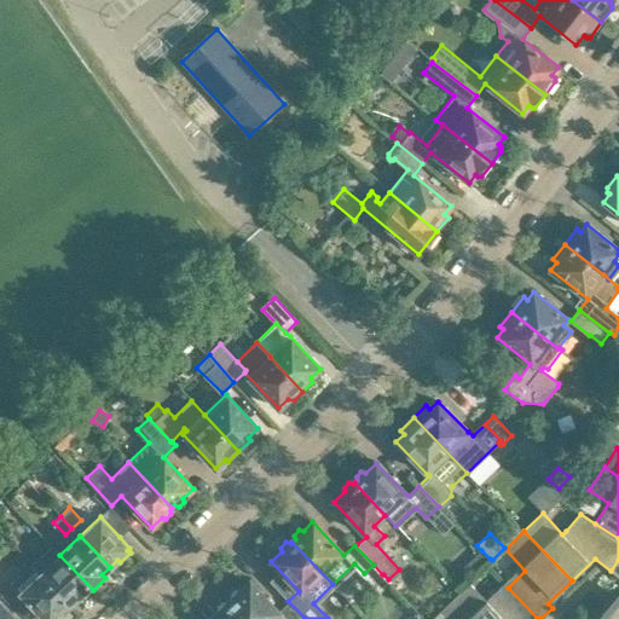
[(51,547),(32,565),(70,606),(77,599),(80,602),(93,590),(59,555),(51,547)]
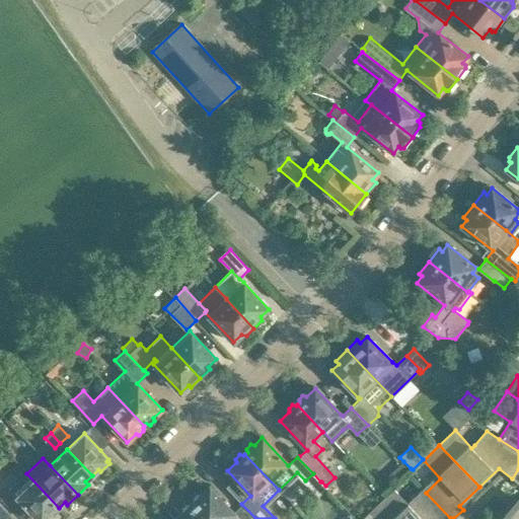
[(394,485),(411,468),(403,461),(388,476),(394,484),(394,485)]
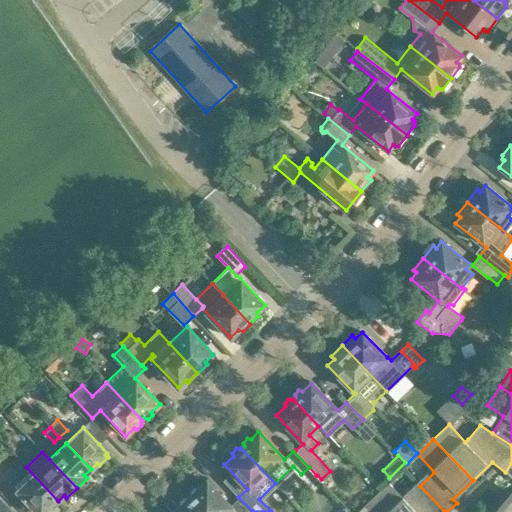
[(511,511),(511,463),(505,472),(511,478),(511,495),(503,507),(509,511),(511,511)]
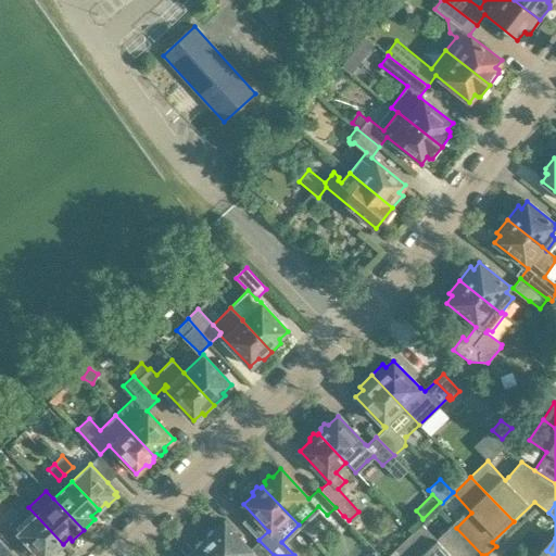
[(28,507),(10,525),(39,555),(49,555),(52,554),(53,555),(54,555),(64,548),(61,545),(63,544),(28,507)]
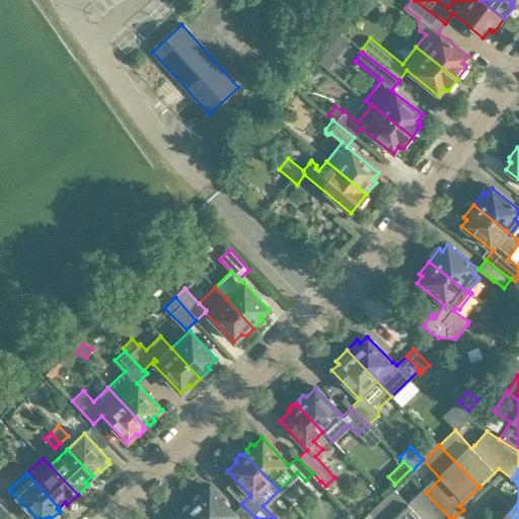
[(233,512),(209,487),(201,494),(198,495),(194,499),(193,502),(192,504),(205,518),(255,518),(241,504),(233,512)]
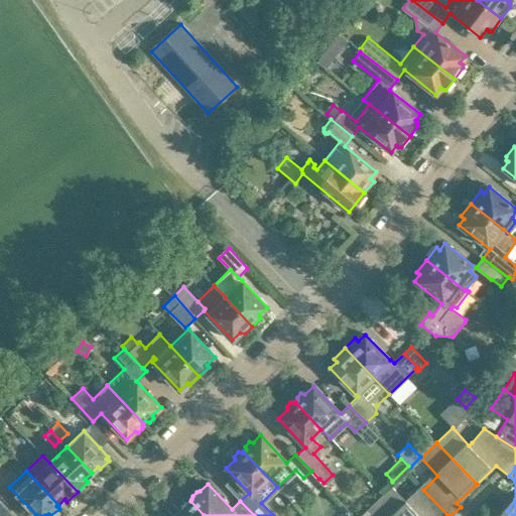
[(447,515),(423,490),(408,504),(391,487),(376,502),(389,515),(447,515)]
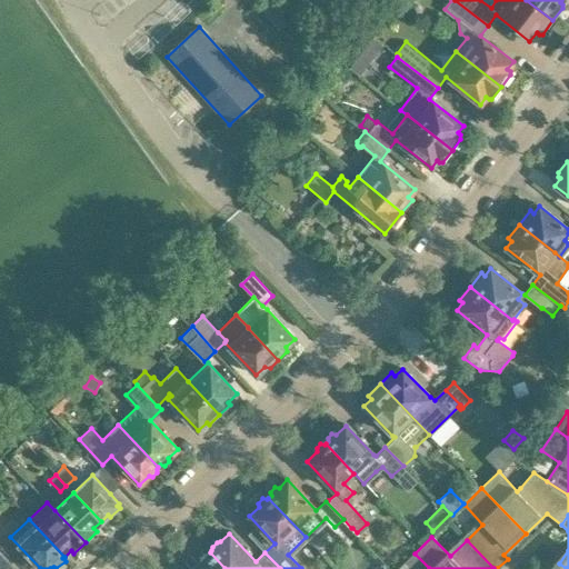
[(225,568),(210,552),(208,553),(203,555),(200,558),(199,561),(191,568),(225,568)]
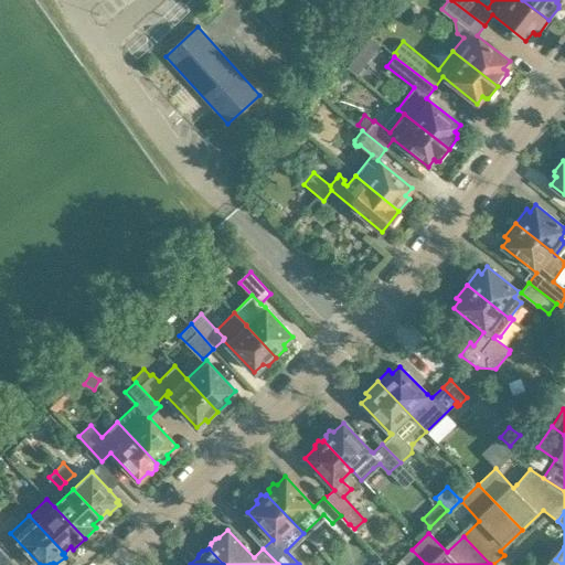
[(13,564),(0,550),(0,564),(13,564)]
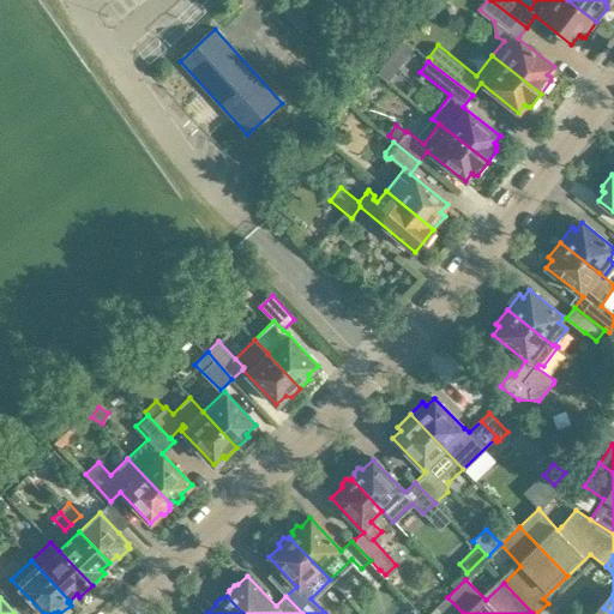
[(463,613),(447,597),(428,613),(463,613)]
